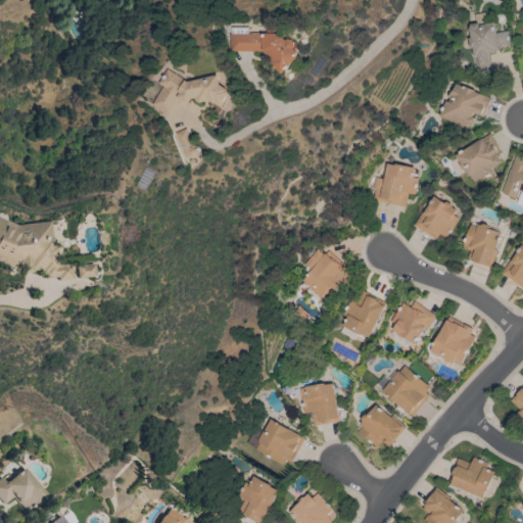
[(467,27),(469,27),(469,24),(475,22),(473,14),(484,12),(486,24),(494,21),(496,33),(507,31),(510,44),(508,45),(508,46),(498,47),(500,49),(493,50),(494,52),(488,53),(492,74),(476,77),(471,48),(469,48),(467,38),(469,38),(467,27)]
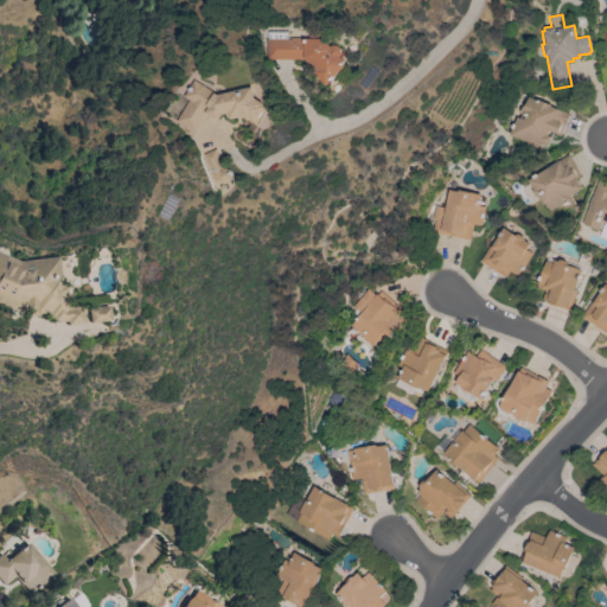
[(314,72),(317,70),(306,59),(266,59),(267,38),(268,38),(268,31),(287,31),(287,39),(291,39),(291,38),(323,38),(332,46),(333,45),(338,45),(343,49),(342,55),(340,56),(345,61),(345,66),(326,84),(314,72)]
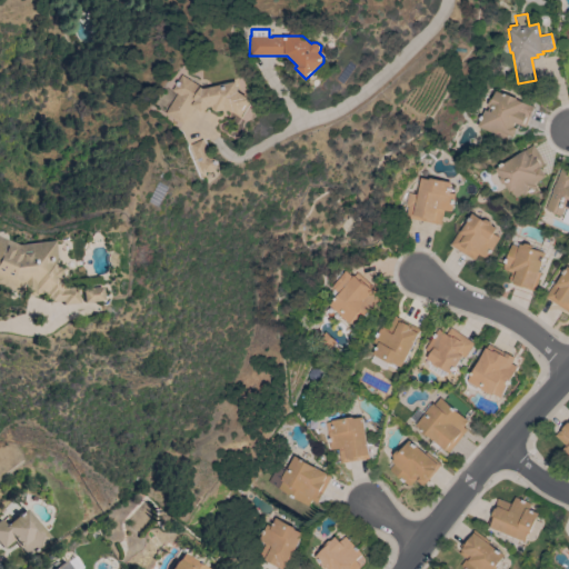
[(165,113),(178,93),(172,90),(182,75),(203,89),(237,81),(239,91),(248,97),(247,98),(250,100),(249,100),(250,101),(240,118),(231,111),(228,109),(216,111),(211,109),(210,106),(208,108),(207,111),(201,112),(195,107),(182,125),(165,113)]
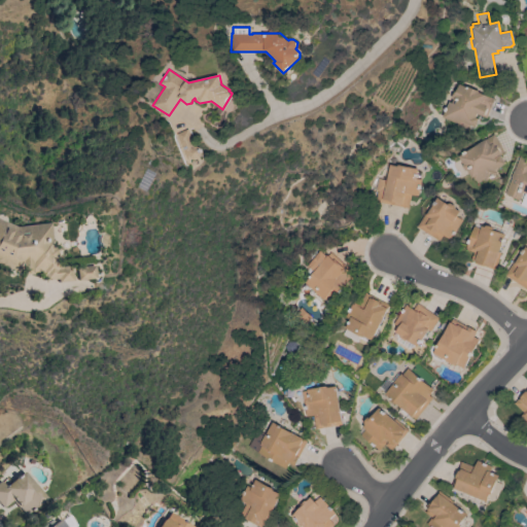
[(447,102),(450,103),(451,99),(450,99),(452,92),(454,93),(457,83),(478,91),(478,93),(493,99),(485,118),(480,116),(480,115),(476,113),(475,117),(478,118),(473,127),(468,125),(466,130),(455,125),(455,124),(441,117),(447,102)]
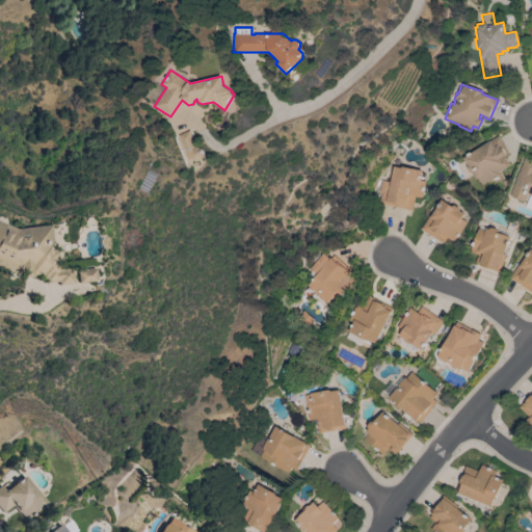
[(188,161),(177,135),(188,130),(195,148),(197,147),(202,149),(204,154),(202,159),(196,161),(192,160),(188,161)]
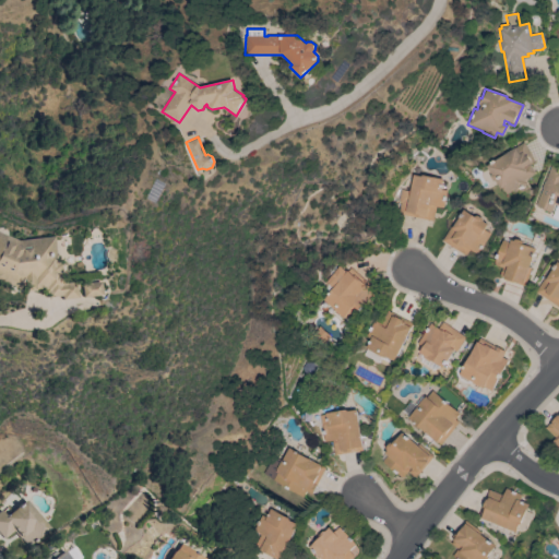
[(501,188),(499,189),(495,181),(492,180),(489,176),(490,174),(485,166),(522,142),(534,161),(528,164),(534,174),(524,180),(526,183),(522,186),(522,187),(515,191),(514,188),(506,194),(501,188)]
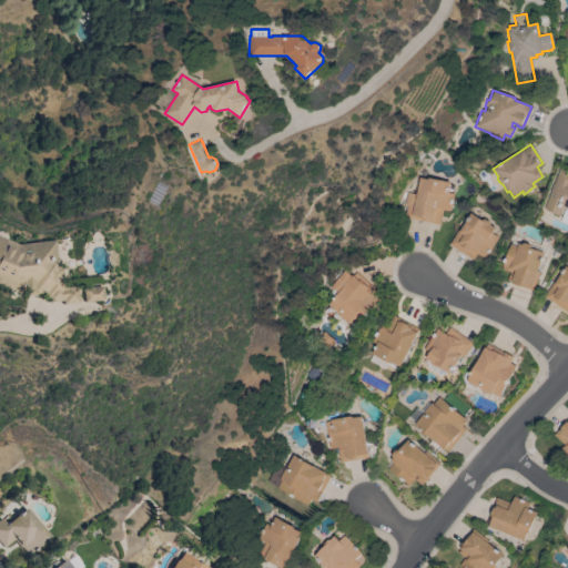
[(567,217),(566,223),(560,221),(565,209),(563,208),(559,216),(554,214),(555,213),(544,209),(550,191),(549,191),(553,183),(554,184),(560,166),(567,169),(567,217)]
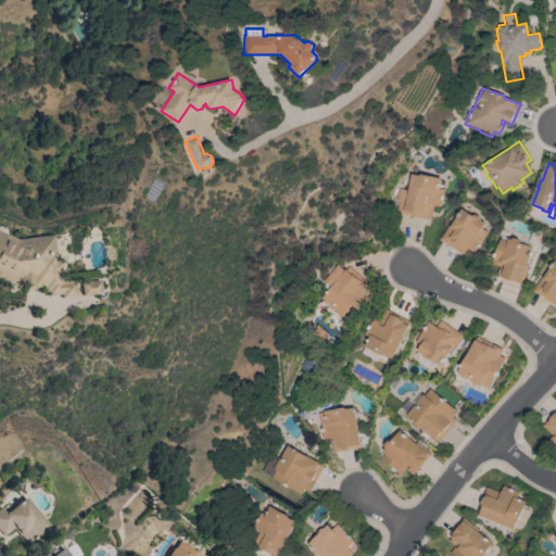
[(394,214),(396,201),(395,201),(397,188),(406,190),(409,174),(419,175),(419,174),(445,178),(440,206),(433,205),(430,219),(394,214)]
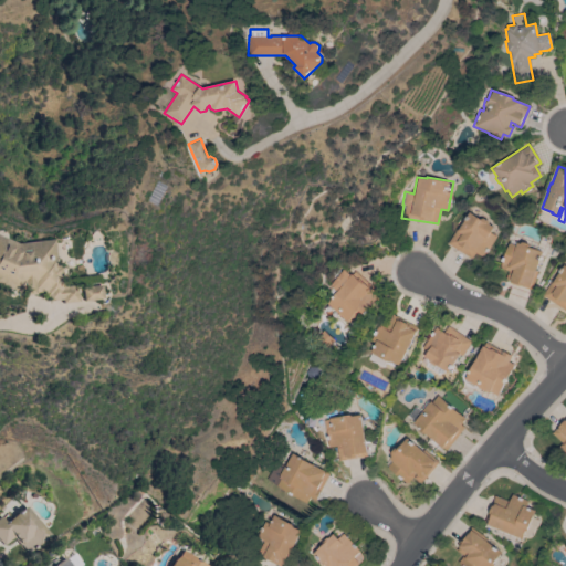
[(484,257),(475,251),(471,259),(447,243),(456,229),(458,230),(470,212),(481,219),(483,218),(489,221),(489,223),(494,227),(491,232),(496,237),(484,257)]
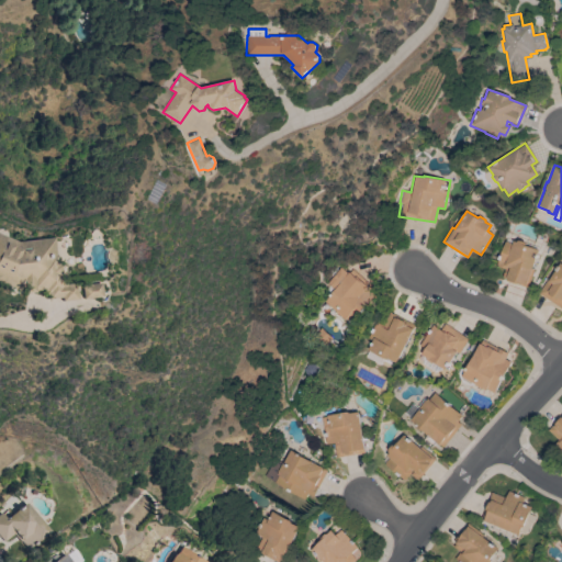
[(53,237),(55,254),(57,254),(58,265),(60,263),(64,284),(77,282),(79,299),(63,301),(63,296),(48,299),(48,294),(45,294),(44,289),(35,290),(36,292),(25,293),(24,282),(21,291),(0,281),(0,234),(18,242),(53,237)]
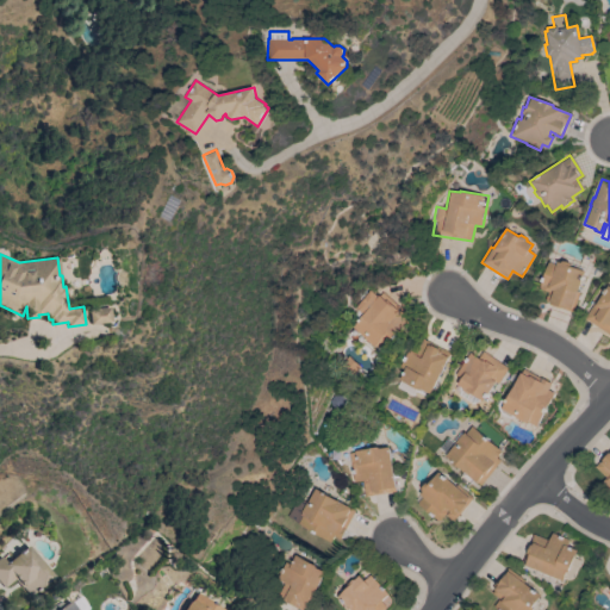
[(578,292),(579,292),(573,312),(560,307),(559,309),(548,304),(549,303),(546,302),(548,292),(540,288),(540,287),(548,262),(556,265),(558,262),(560,263),(564,261),(570,263),(571,266),(585,271),(578,292)]
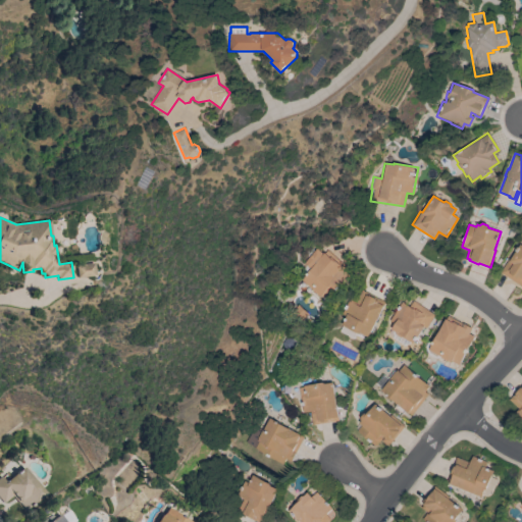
[(500,272),(508,259),(510,261),(521,244),(521,284),(521,286),(500,272)]
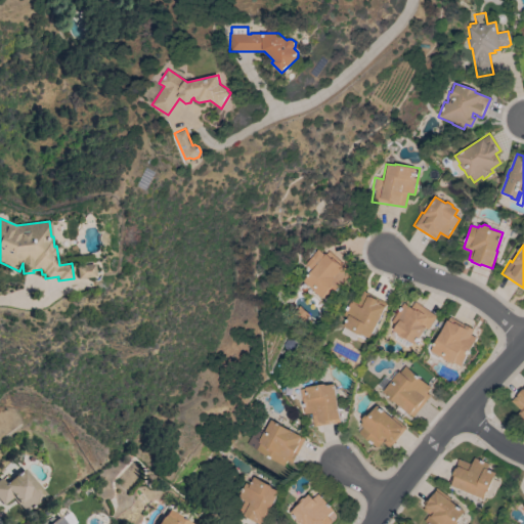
[(347,268),(345,271),(351,276),(330,302),(322,297),(321,298),(313,291),(311,294),(300,285),(303,281),(302,281),(310,270),(303,264),(315,249),(323,256),(326,251),(347,268)]
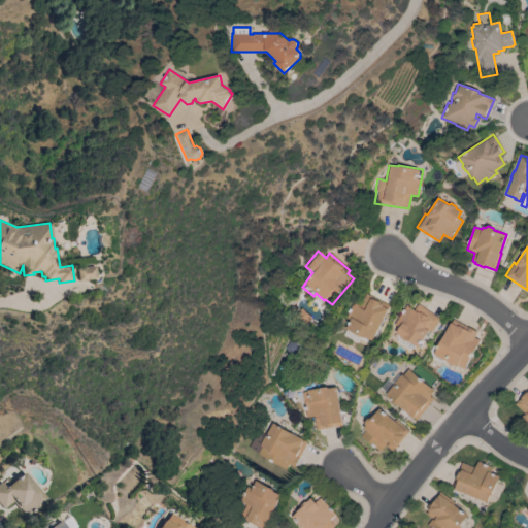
[(78,281),(76,267),(95,265),(96,278),(78,281)]
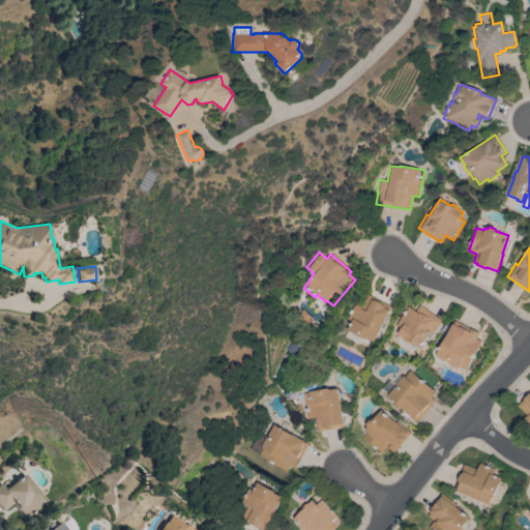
[(374,342),(372,345),(361,340),(359,344),(344,336),(352,322),(347,319),(354,303),(360,306),(366,294),(391,306),(389,310),(389,311),(374,342)]
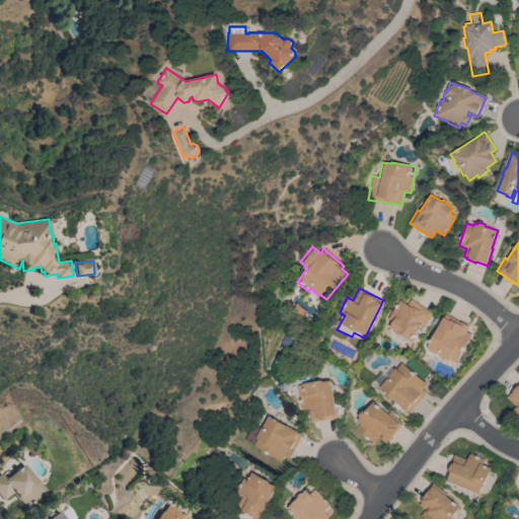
[(433,313),(424,326),(422,325),(411,342),(400,335),(398,336),(394,332),(394,330),(389,327),(392,322),(387,318),(399,300),(408,305),(411,299),(433,313)]
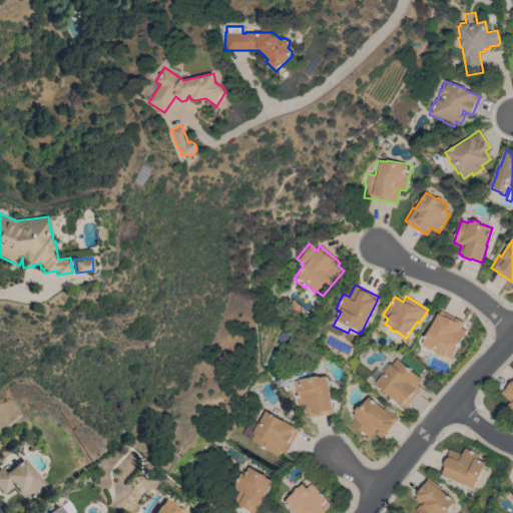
[(296,317),(285,308),(291,301),(302,309),(296,317)]
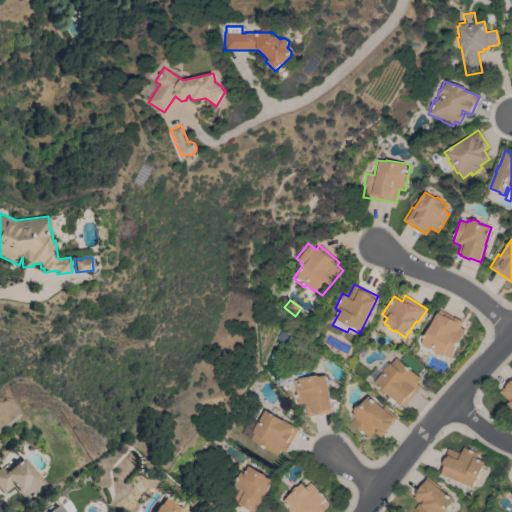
[(440,309),(455,318),(455,317),(464,322),(461,328),(466,330),(450,358),(444,354),(443,355),(421,343),(440,309)]
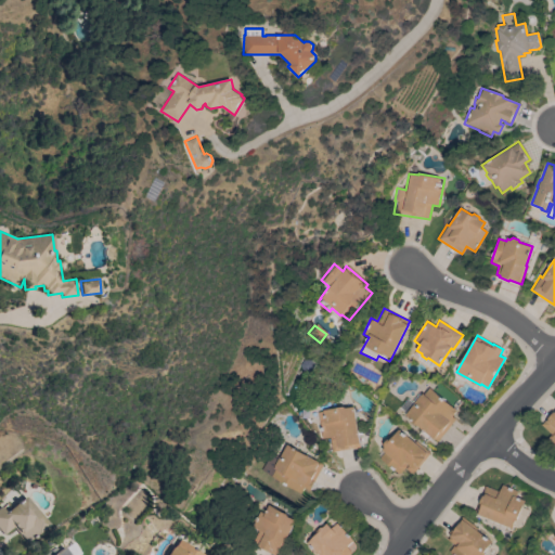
[(312,366),(308,372),(301,372),(299,365),(302,361),(309,361),(312,366)]
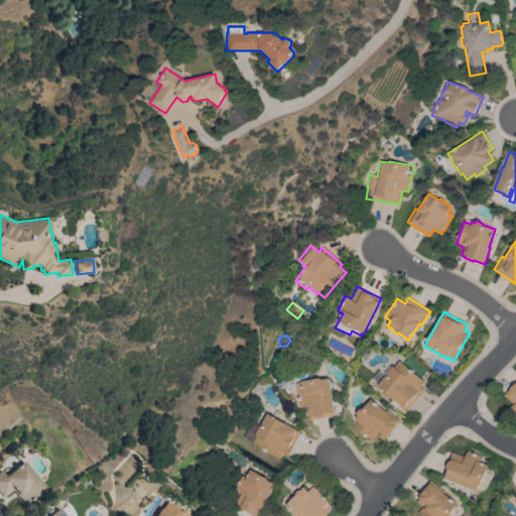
[(386,375),(385,374),(391,367),(392,368),(393,366),(394,367),(399,361),(425,382),(420,388),(423,390),(407,410),(377,385),(386,375)]
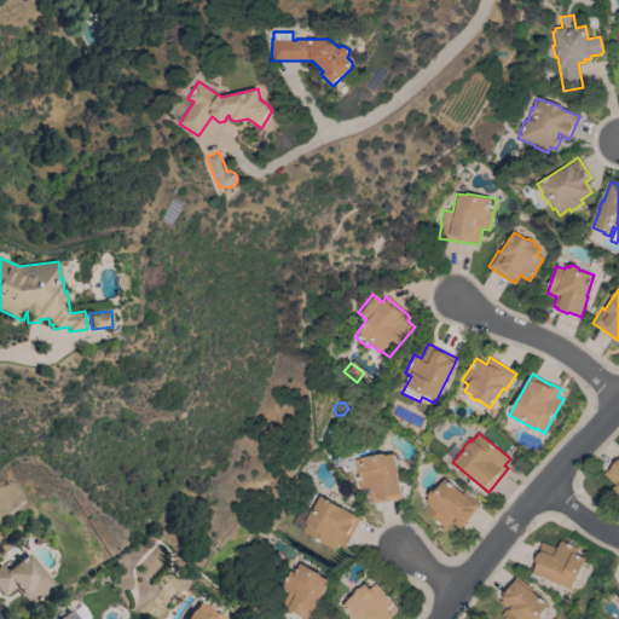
[(403,495),(401,495),(401,498),(371,504),(368,489),(359,490),(357,470),(356,470),(353,460),(386,453),(386,455),(395,453),(403,495)]
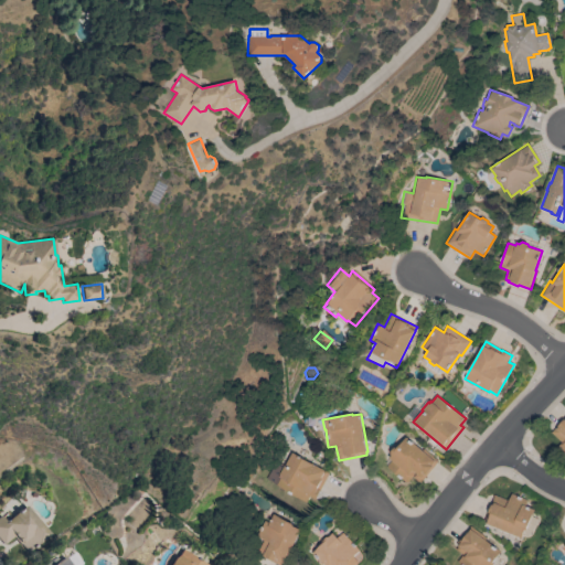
[(564,457),(556,449),(563,443),(552,433),(564,418),(564,457)]
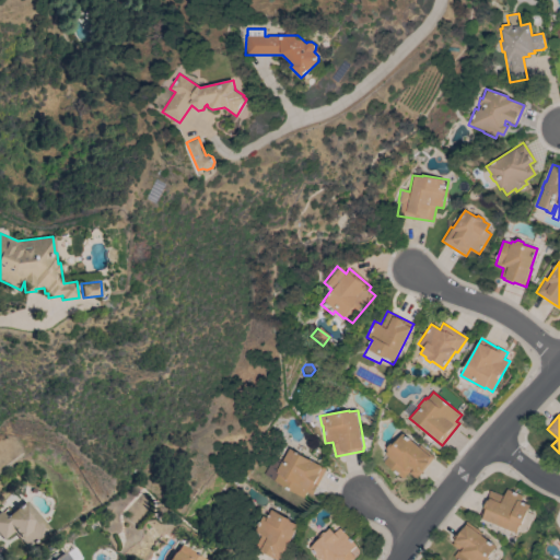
[(418,446),(420,445),(434,457),(417,479),(410,473),(412,469),(411,467),(409,469),(411,470),(405,478),(404,478),(403,478),(384,463),(384,462),(382,459),(388,452),(387,447),(391,444),(395,444),(403,433),(418,446)]
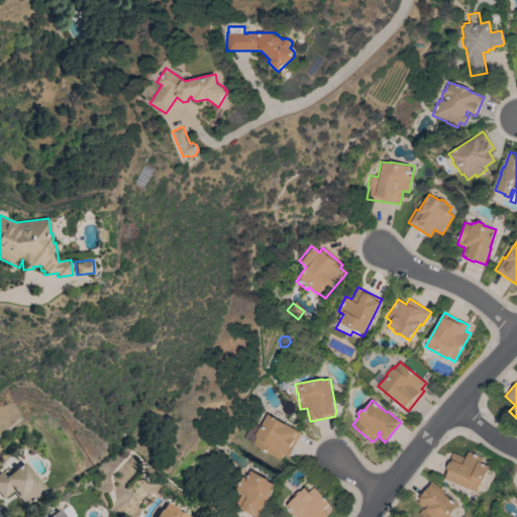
[(298,431),(301,433),(292,448),(293,449),(289,457),(283,454),(280,459),(245,440),(254,424),(261,427),(268,414),(298,431)]
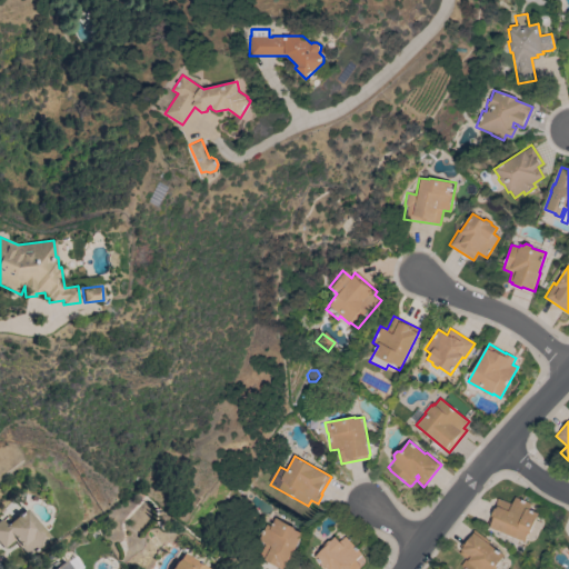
[(487,526),(498,498),(512,505),(516,497),(531,505),(529,509),(539,513),(530,535),(529,535),(526,542),(487,526)]
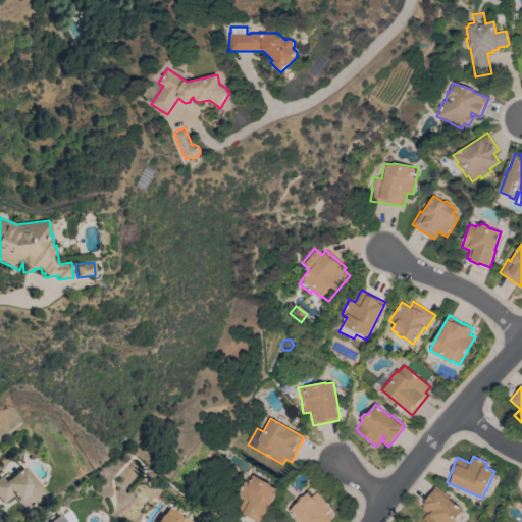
[(46,493),(36,502),(25,510),(19,503),(18,503),(12,496),(3,503),(0,499),(0,476),(2,475),(6,481),(24,467),(46,493)]
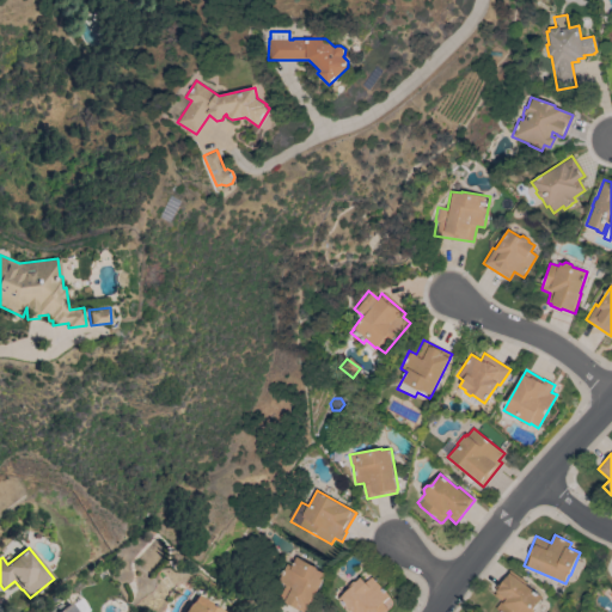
[(306,611),(300,611),(277,600),(285,586),(276,582),(285,564),(291,568),(297,557),(318,568),(317,570),(325,574),(306,611)]
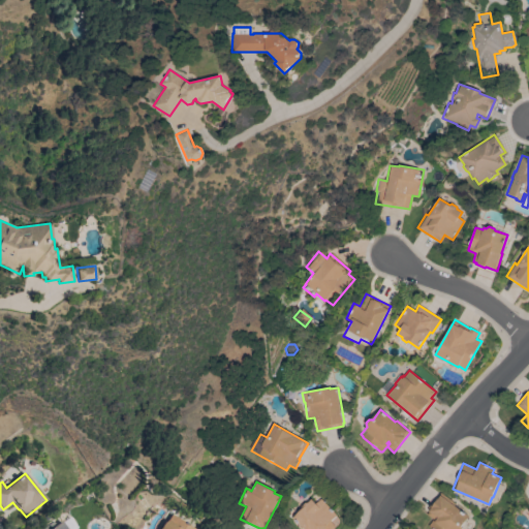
[(432,528),(428,526),(433,520),(427,515),(430,511),(427,509),(433,501),(434,502),(441,493),(456,504),(454,505),(469,517),(462,527),(462,528),(432,528)]
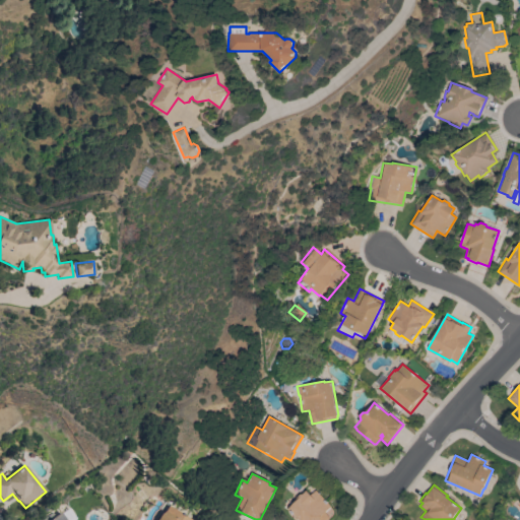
[(331,507),(325,513),(330,517),(327,519),(300,519),(288,509),(297,501),(297,498),(300,495),(302,495),(307,491),(311,495),(315,491),(331,507)]
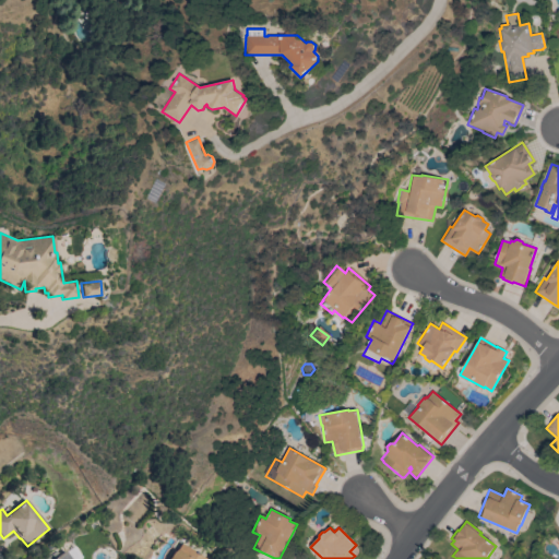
[(206,558),(169,558),(175,551),(176,549),(175,549),(179,543),(181,544),(182,543),(206,558)]
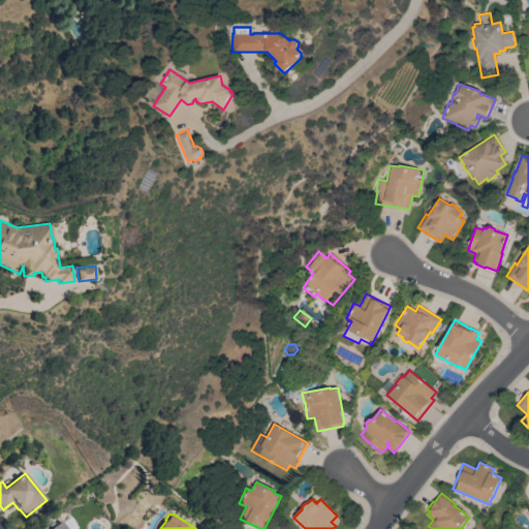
[(43,528),(65,528),(60,520),(43,528)]
